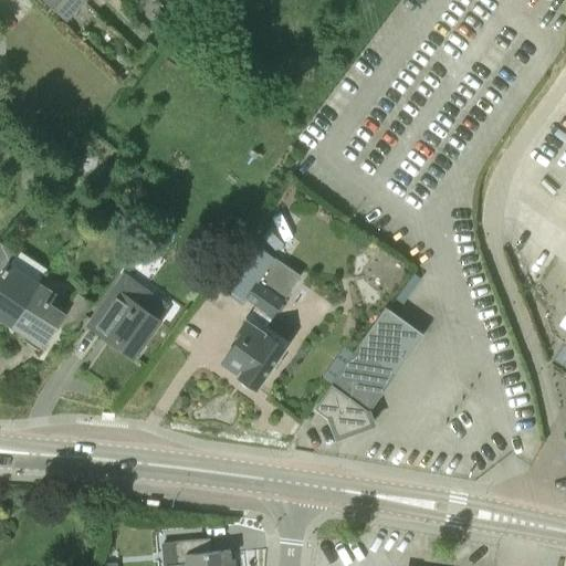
[(84,0),(46,0),(66,19),(84,0)]
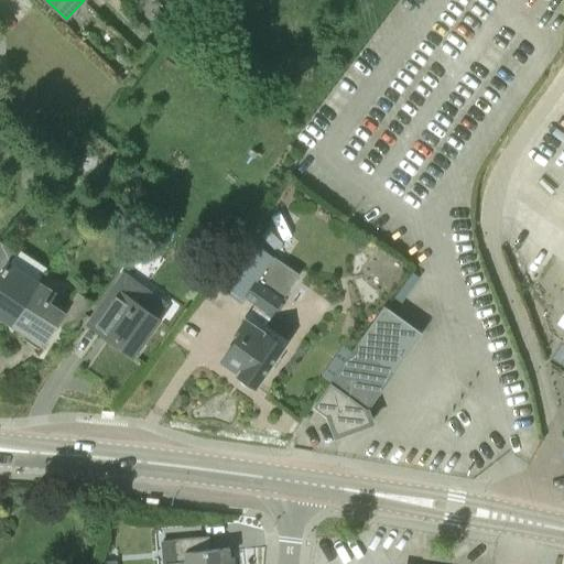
[(172,17),(182,7),(174,0),(173,0),(165,10),(172,17)]
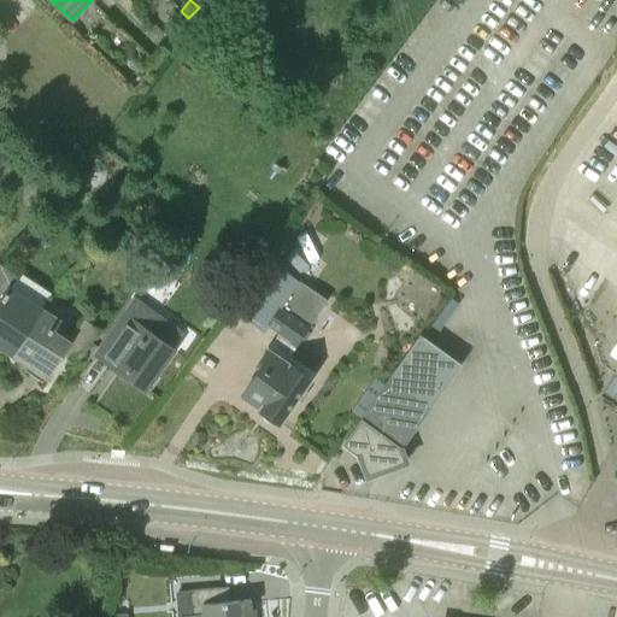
[(188,18),(181,11),(170,22),(178,29),(188,18)]
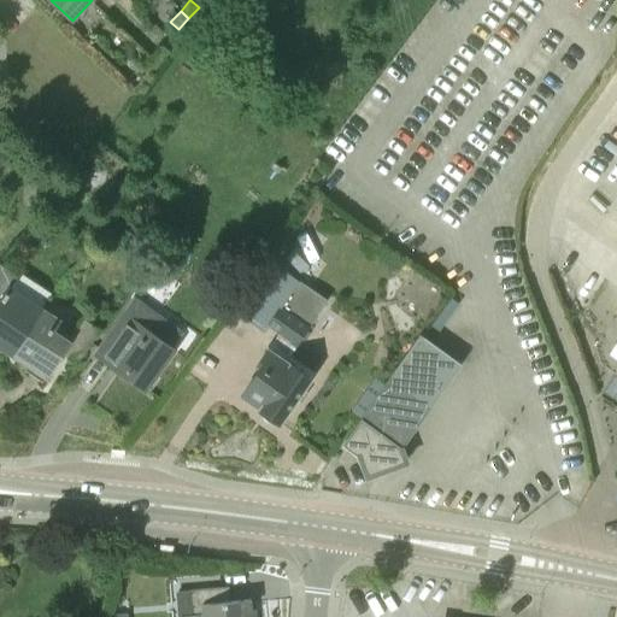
[(160,68),(170,57),(162,50),(152,60),(160,68)]
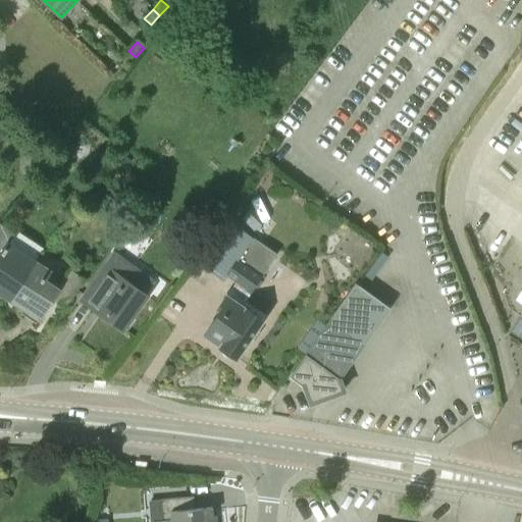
[(126,66),(136,57),(128,51),(120,60),(126,66)]
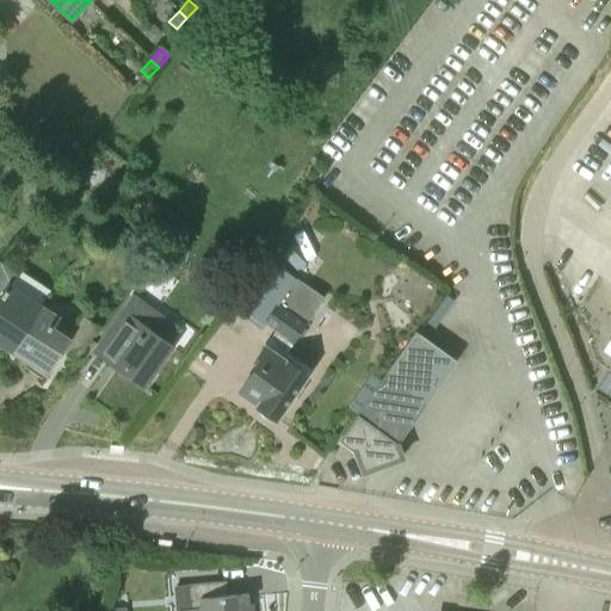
[(143,179),(131,193),(144,204),(156,190),(143,179)]
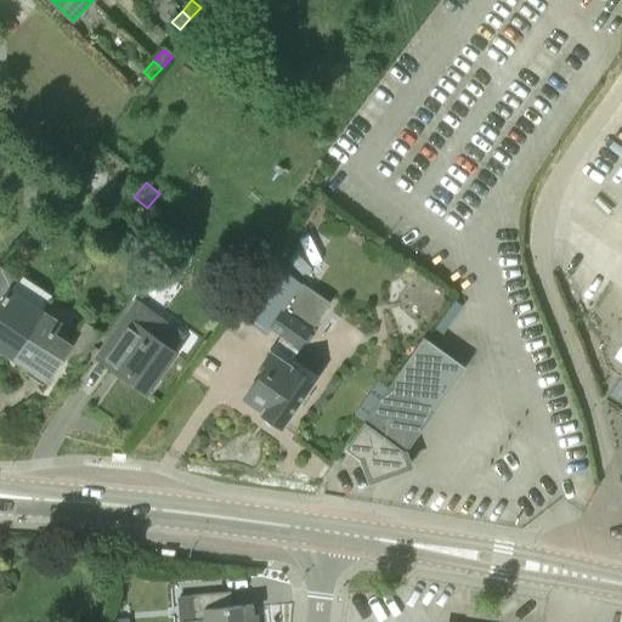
[(0,349),(12,357),(41,312),(10,292),(17,280),(0,267),(0,349)]
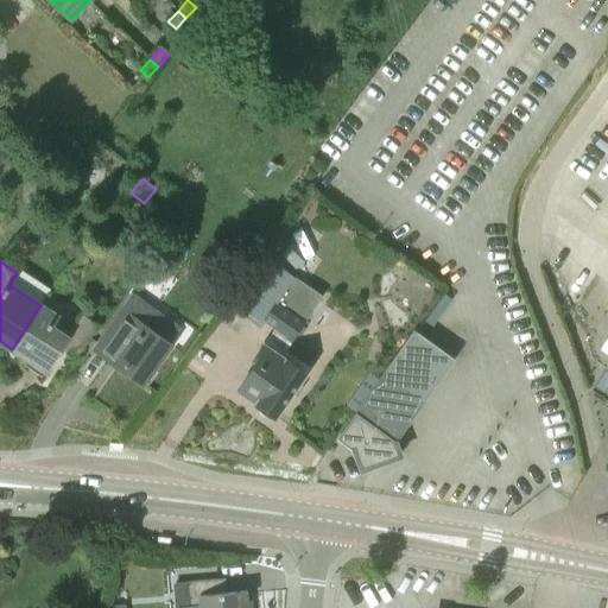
[(306,320),(324,293),(293,273),(283,289),(254,267),(227,304),(258,328),(263,321),(276,330),(292,341),(306,320)]
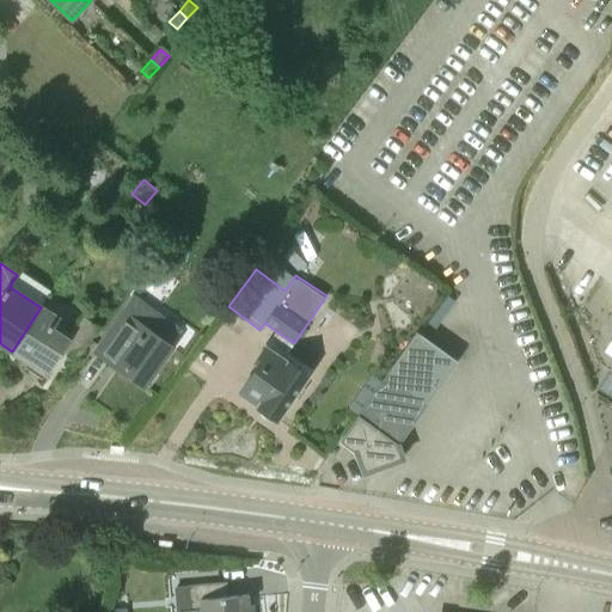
[(109,362),(117,368),(144,387),(173,347),(171,344),(181,330),(135,298),(124,313),(123,312),(101,343),(95,352),(109,362)]
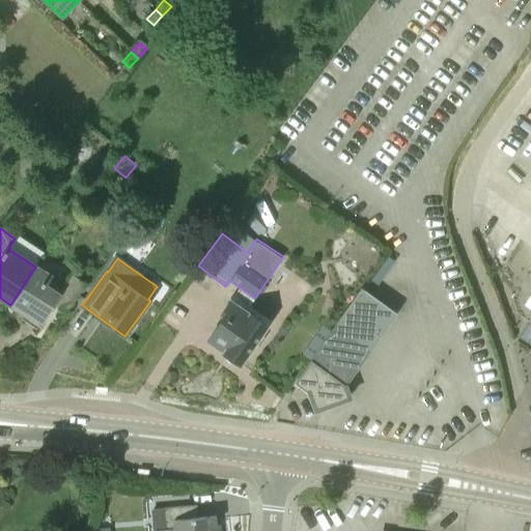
[(190,266),(184,274),(192,279),(198,272),(190,266)]
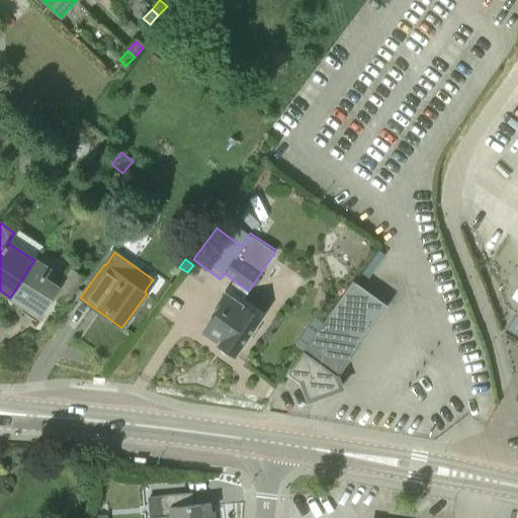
[(34,260),(10,297),(38,316),(53,295),(65,304),(83,277),(69,268),(57,286),(44,277),(49,269),(34,260)]
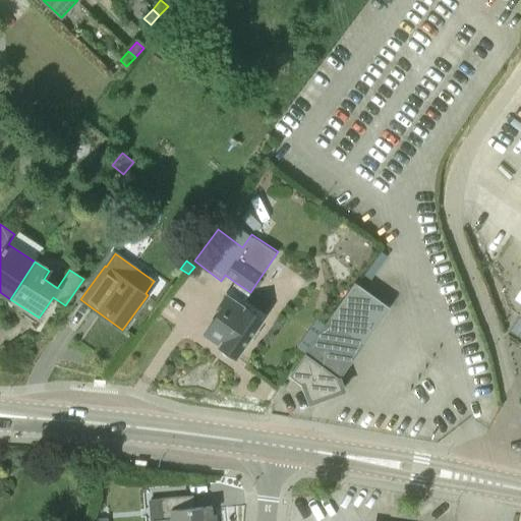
[(343,390),(339,379),(366,340),(367,339),(390,307),(354,282),(332,313),(324,325),(304,352),(289,375),(303,386),(309,402),(343,390)]
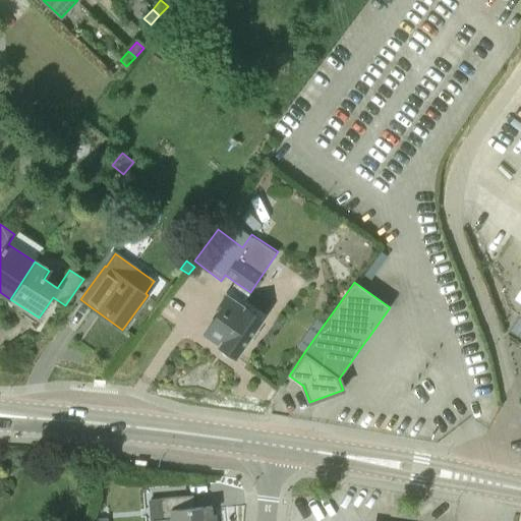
[(250,292),(236,283),(220,306),(223,309),(205,333),(220,344),(219,345),(236,357),(265,314),(249,303),(254,295),(250,292)]
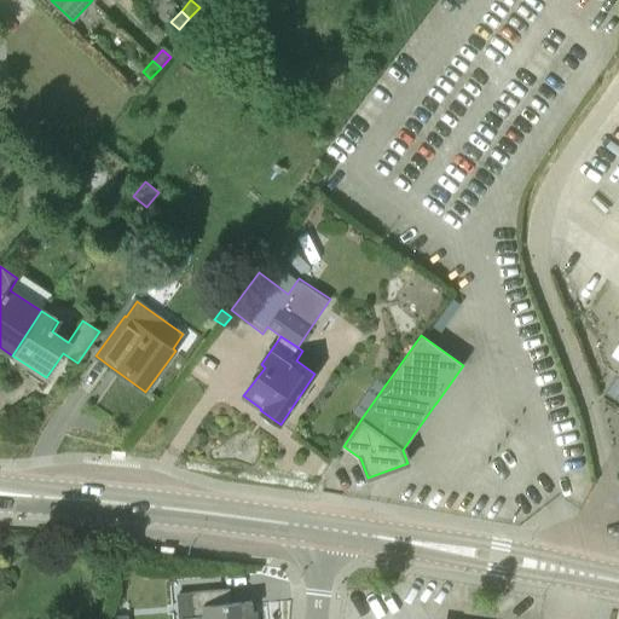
[(618,371),(605,393),(618,401),(618,371)]
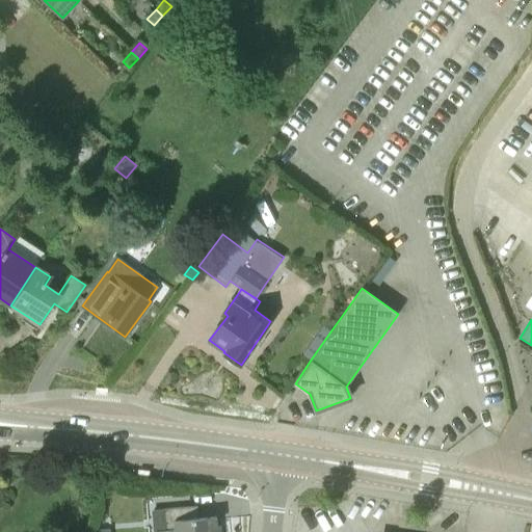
[(311,360),(330,331),(322,325),(302,354),(311,360)]
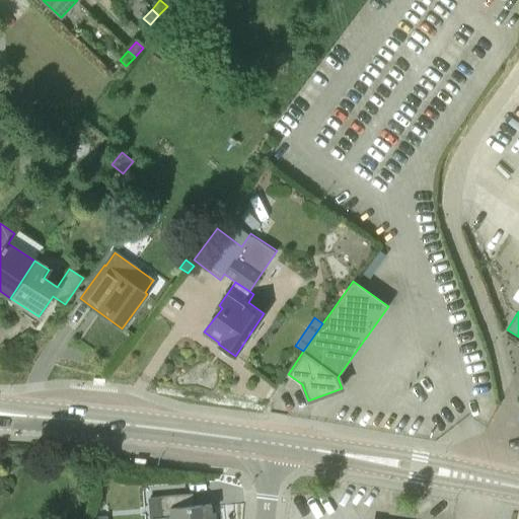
[(194,506),(193,494),(160,497),(161,517),(161,518),(170,518),(169,518),(215,518),(215,513),(212,513),(211,505),(194,506)]
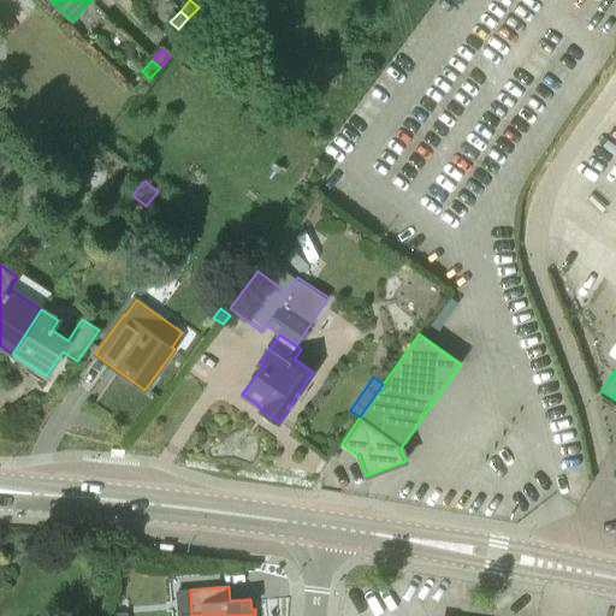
All buildings are outlined.
